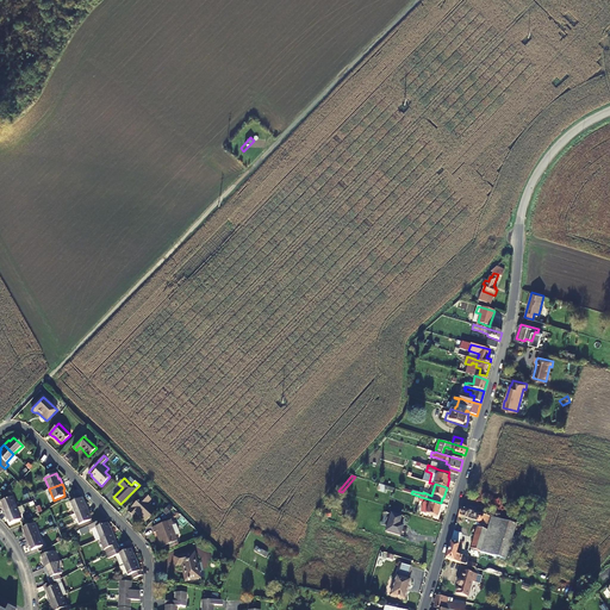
[(129,511),(132,515),(135,512),(137,514),(145,522),(155,511),(147,503),(150,499),(144,495),(129,511)]
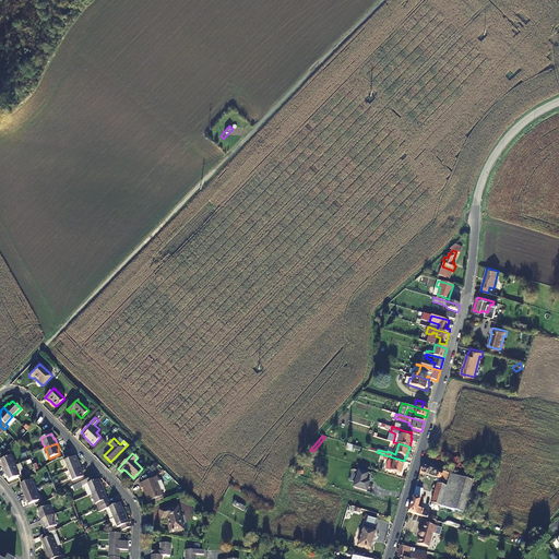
[(2,465),(1,465),(3,471),(15,466),(11,455),(0,460),(2,465)]
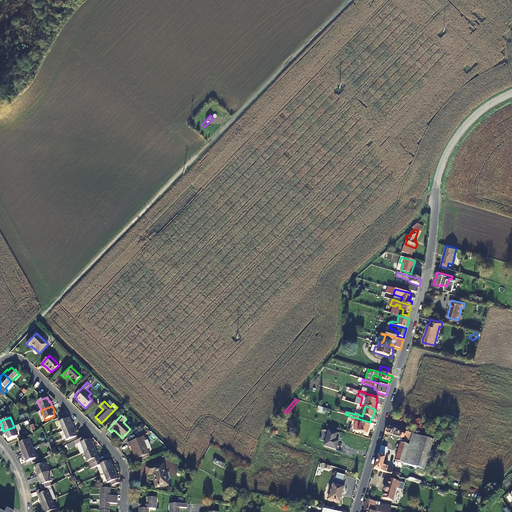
[(370,426),(369,426),(370,422),(353,417),(352,421),(355,422),(353,430),(367,434),(370,426)]
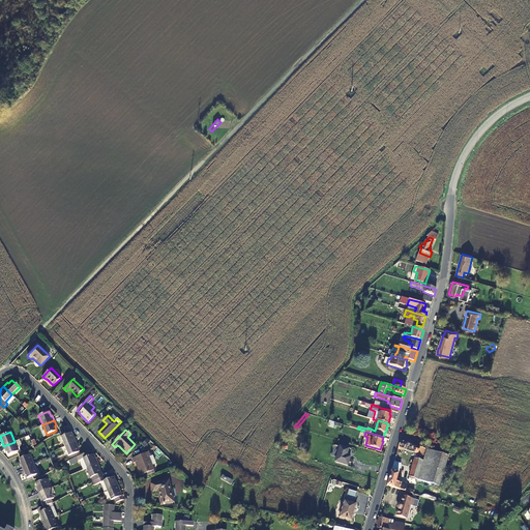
[(65,446),(76,442),(74,437),(72,437),(70,433),(61,437),(65,446)]
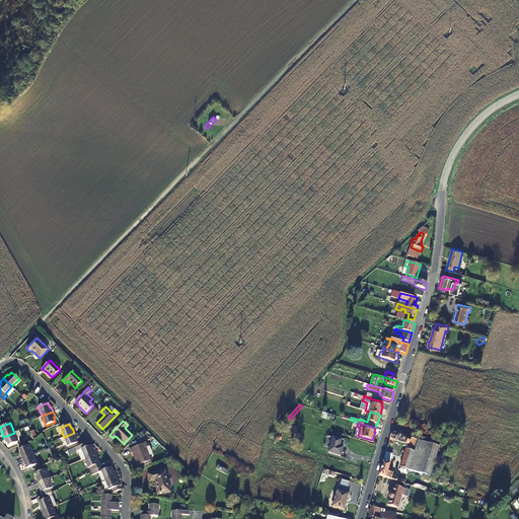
[(147,433),(144,430),(138,435),(141,438),(147,433)]
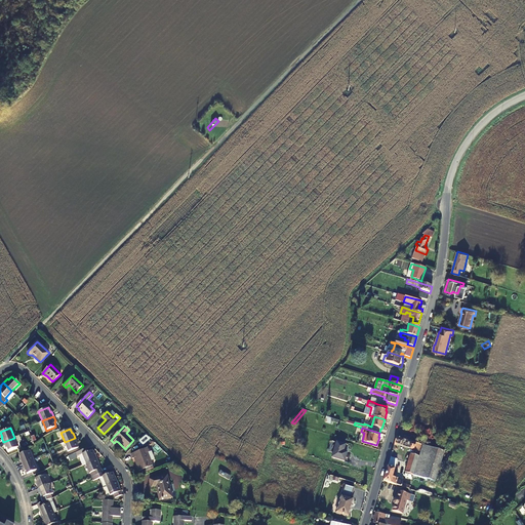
[(420,451),(422,445),(397,437),(395,443),(420,451)]
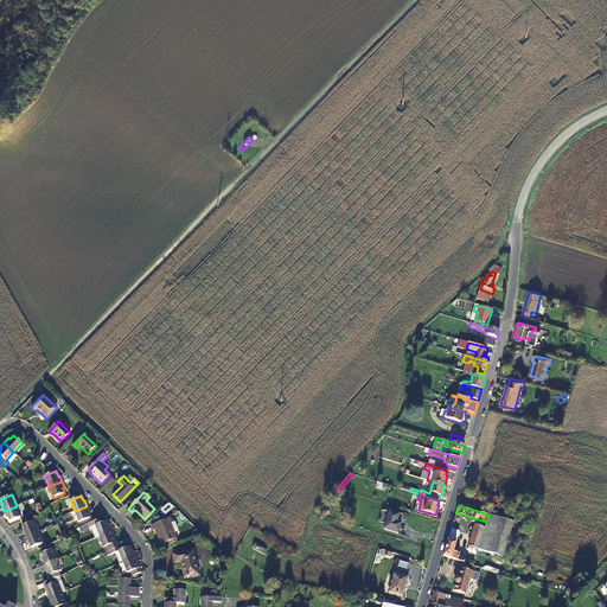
[(17,506),(4,511),(6,516),(7,516),(10,522),(21,517),(17,506)]
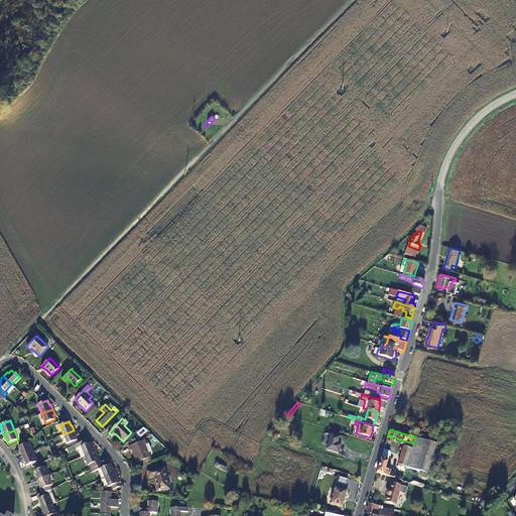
[(75,435),(76,435),(74,430),(63,434),(67,443),(77,439),(75,435)]
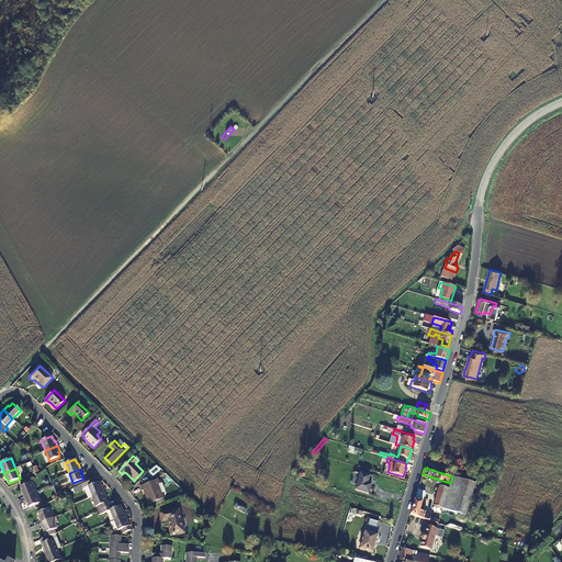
[(356,490),(369,493),(371,484),(368,483),(370,475),(361,473),(356,490)]
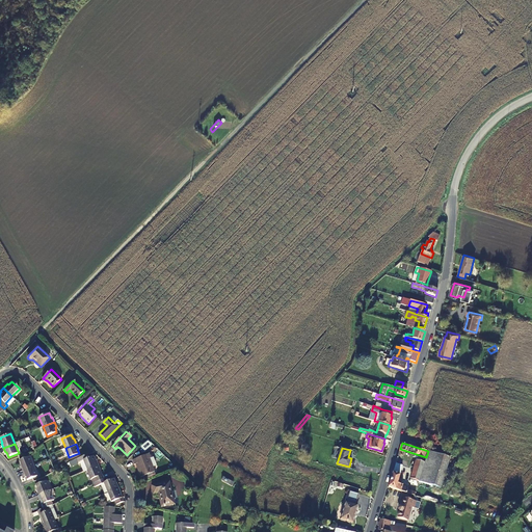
[(426,457),(424,462),(419,481),(439,487),(448,457),(428,451),(426,457)]
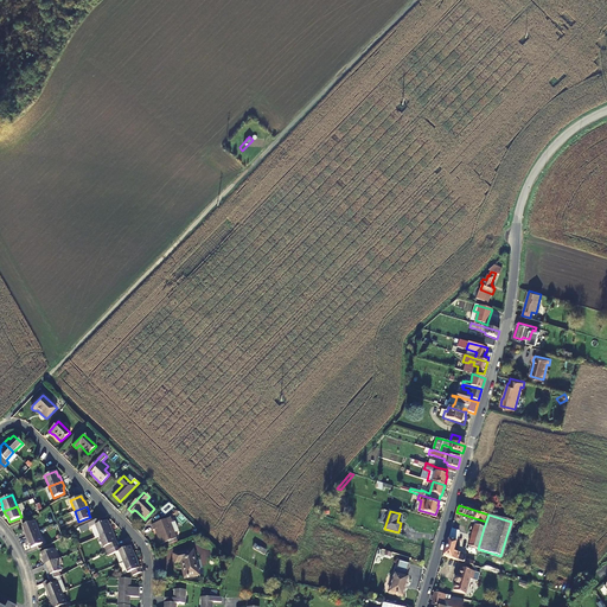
[(100,536),(112,531),(110,525),(109,526),(107,521),(102,523),(100,518),(87,524),(89,528),(95,525),(100,536)]
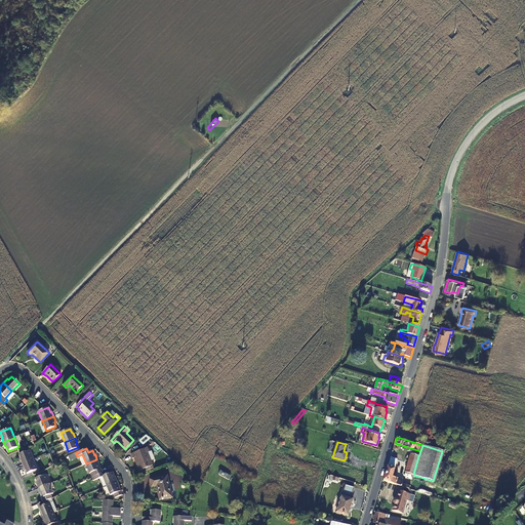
[(149,452),(147,448),(131,454),(132,458),(135,457),(138,466),(137,467),(139,471),(153,466),(148,453),(149,452)]
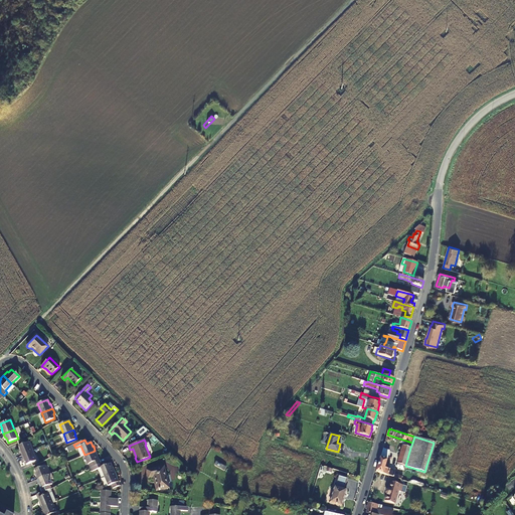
[(20,451),(19,451),(21,456),(32,452),(28,443),(18,446),(20,451)]
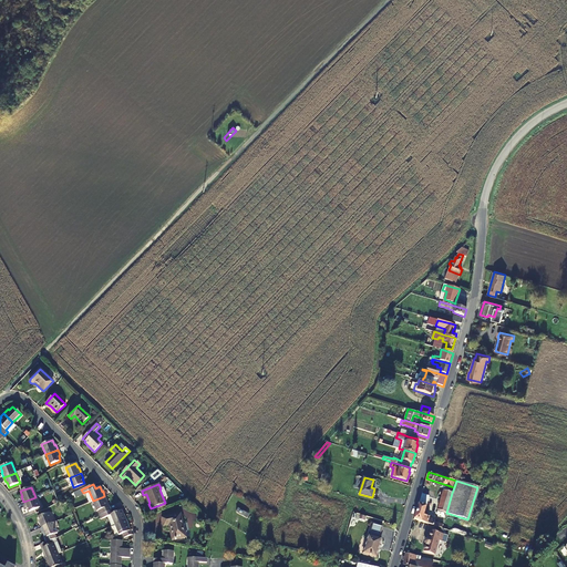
[(439,511),(446,513),(452,493),(444,491),(439,511)]
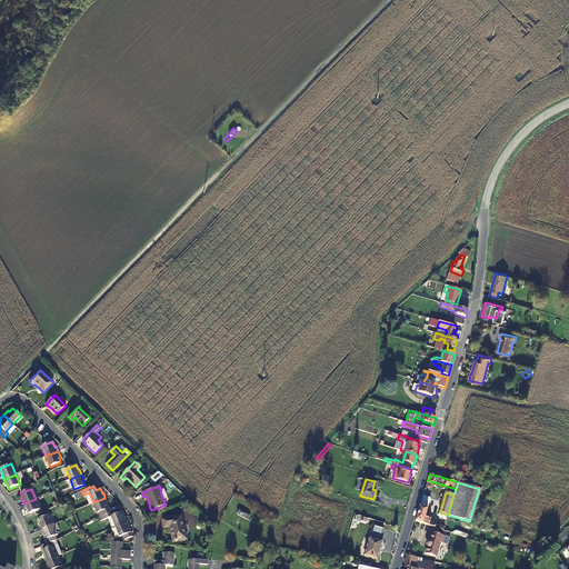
[(106,503),(107,503),(105,498),(93,502),(99,517),(111,512),(109,508),(108,509),(106,503)]
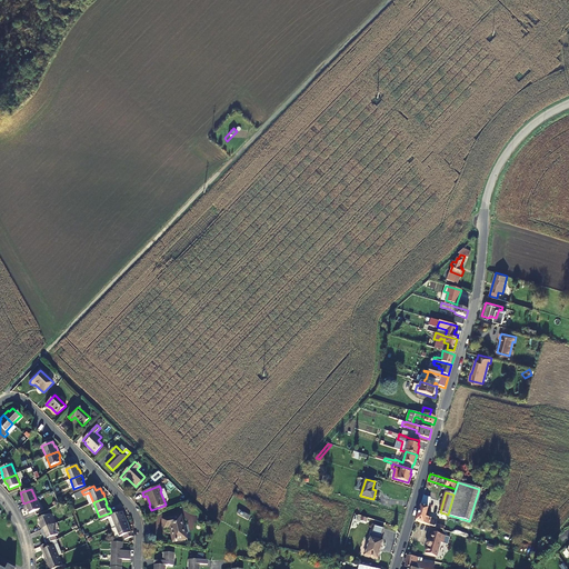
[(36,499),(23,503),(26,509),(27,508),(29,513),(40,509),(36,499)]
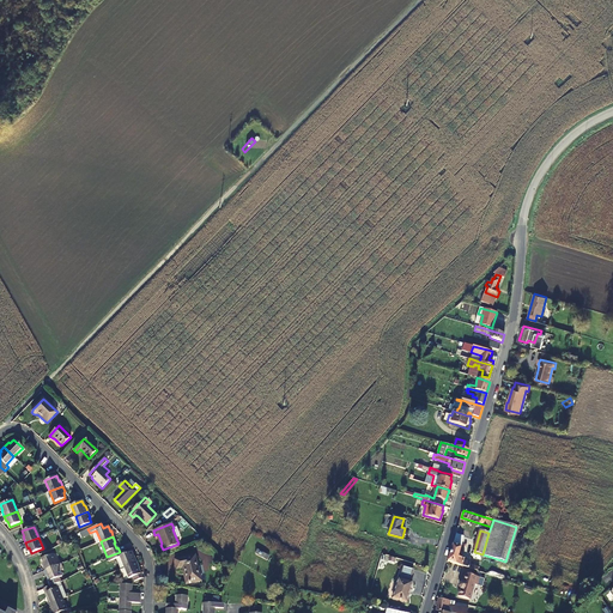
[(478,571),(479,566),(471,564),(471,562),(463,560),(465,559),(461,558),(462,554),(459,553),(461,547),(453,545),(448,562),(478,571)]
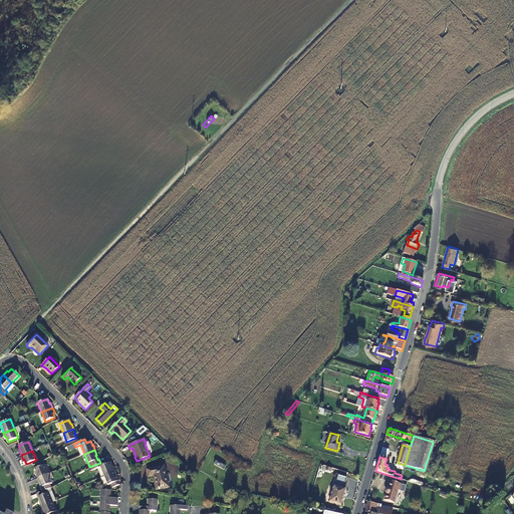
[(224,470),(226,467),(216,461),(214,464),(224,470)]
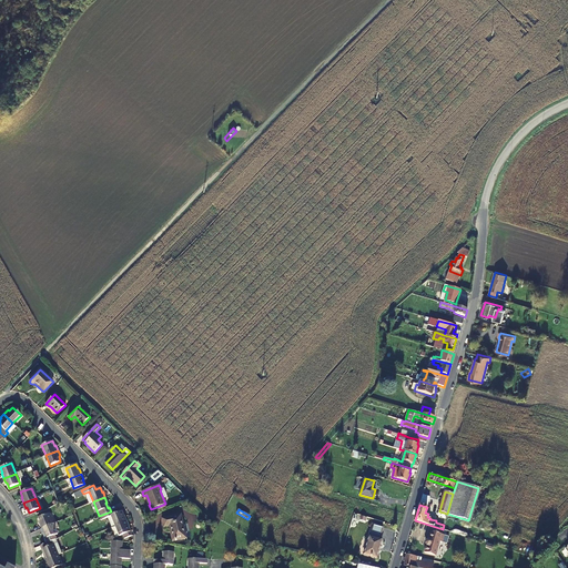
[(114,526),(127,521),(124,516),(123,516),(121,511),(112,515),(111,511),(99,516),(101,520),(111,516),(114,526)]
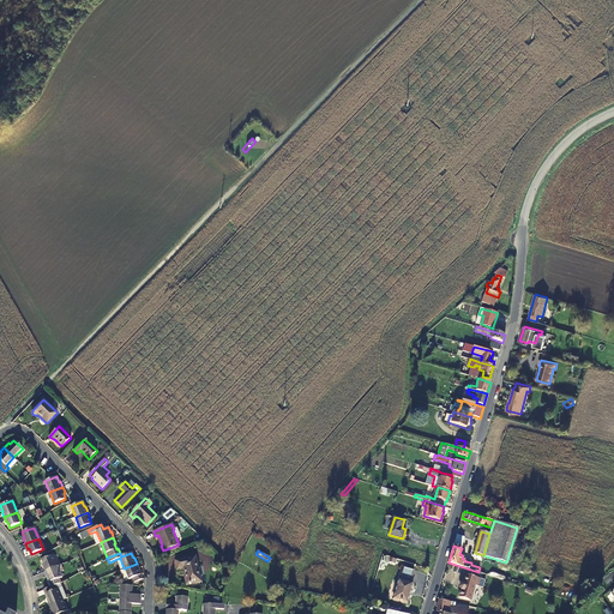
[(43,565),(42,566),(44,571),(58,566),(53,555),(42,560),(43,565)]
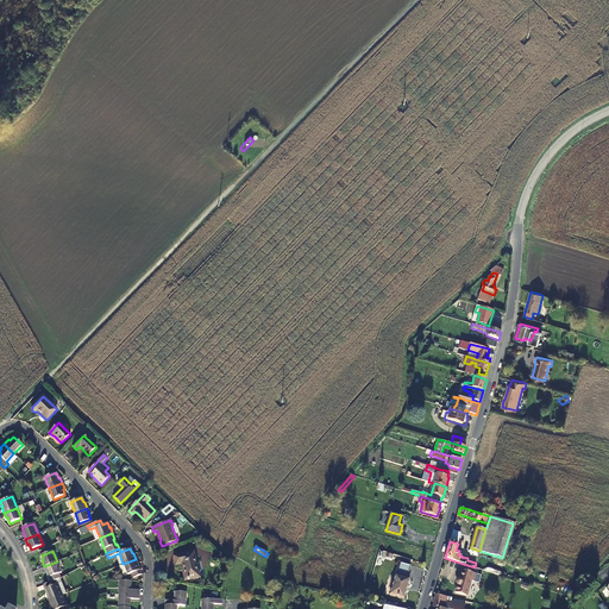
[(176,565),(182,564),(186,581),(200,577),(194,552),(174,557),(176,565)]
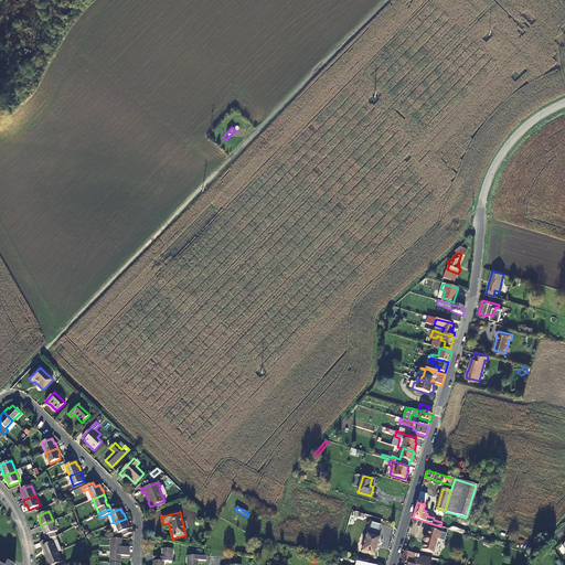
[(127,523),(128,523),(126,519),(114,523),(118,533),(121,532),(124,536),(130,533),(127,523)]
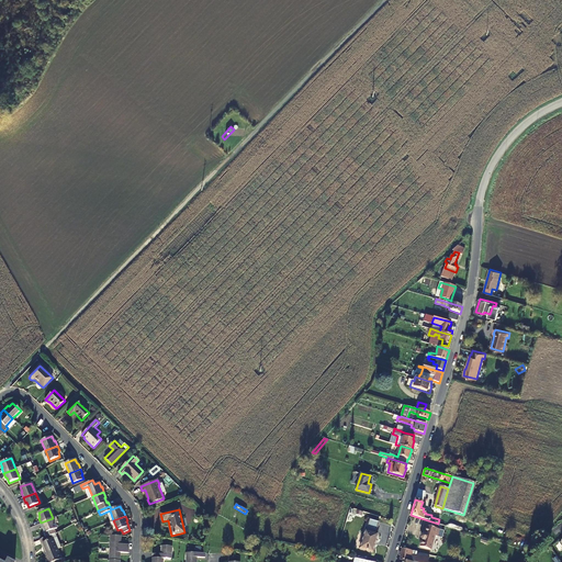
[(55,524),(58,523),(56,517),(53,518),(41,523),(43,528),(44,528),(46,532),(45,534),(46,537),(52,535),(56,534),(54,529),(57,528),(55,524)]
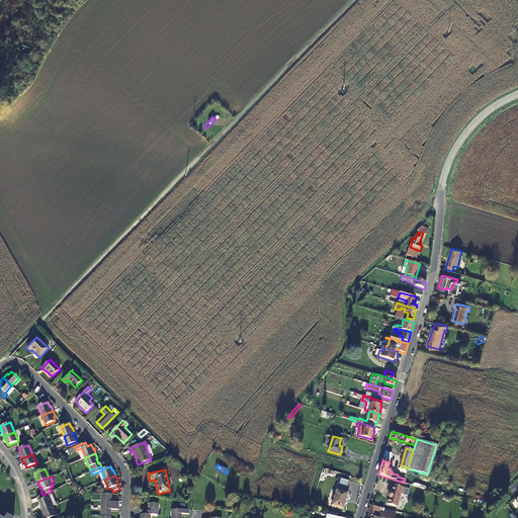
[(348,492),(346,491),(349,482),(341,480),(338,489),(336,488),(331,505),(343,508),(348,492)]
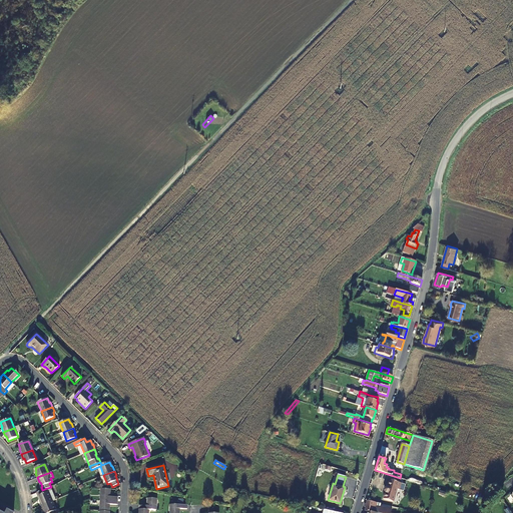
[(401,483),(387,479),(384,491),(385,493),(384,499),(393,502),(397,489),(399,490),(401,483)]
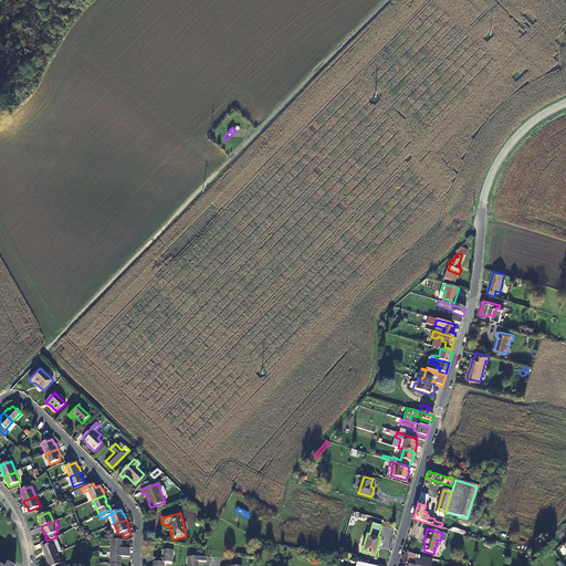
[(45,558),(58,553),(52,538),(46,541),(41,543),(44,552),(43,553),(45,558)]
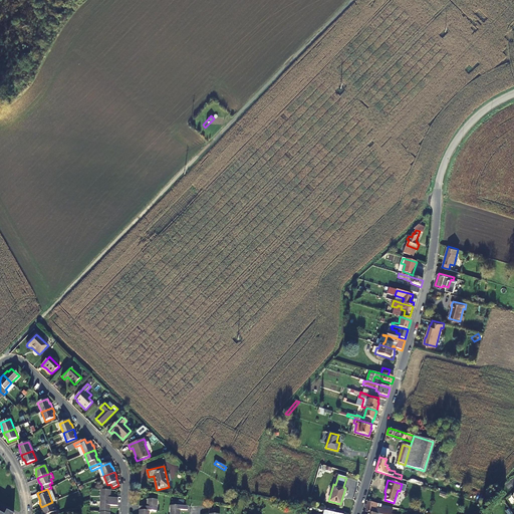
[(110,490),(100,490),(99,513),(109,513),(109,505),(117,506),(117,498),(110,498),(110,490)]
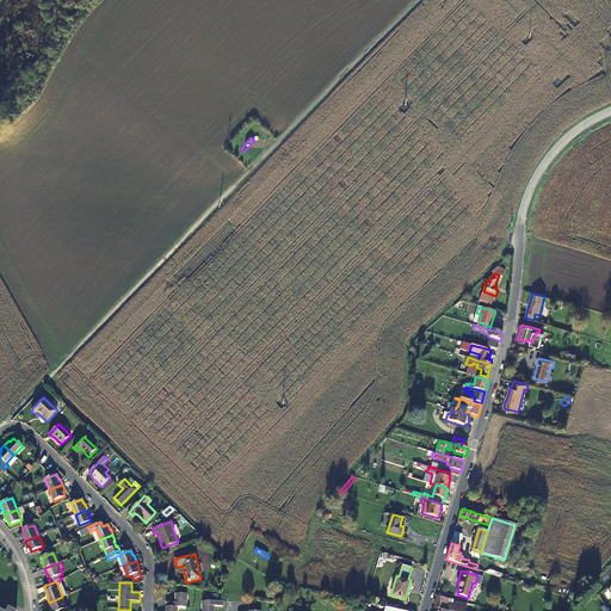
[(177,610),(177,608),(186,608),(186,594),(176,593),(176,602),(166,602),(166,610),(177,610)]
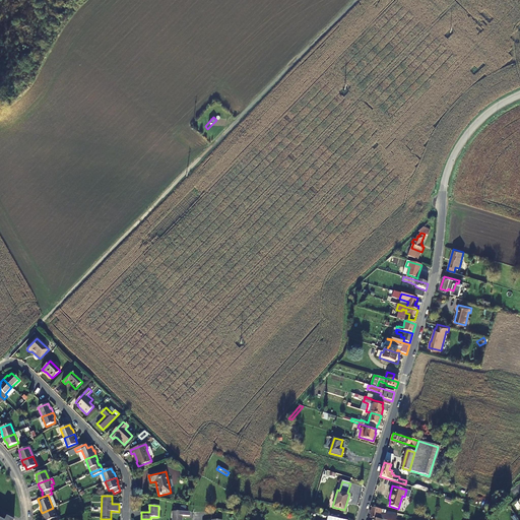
[(60,519),(58,516),(57,517),(53,508),(42,513),(44,517),(45,517),(46,519),(60,519)]
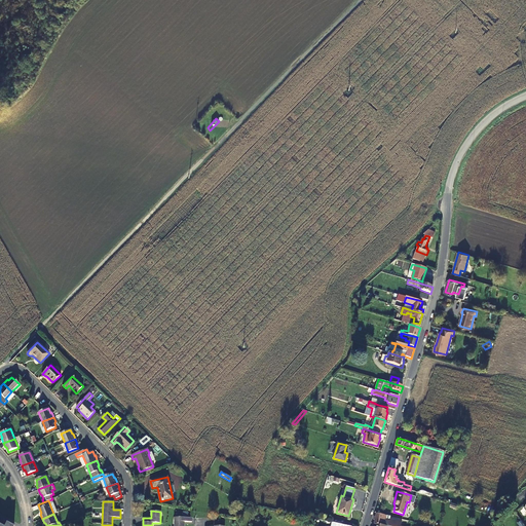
[(374,517),(374,519),(375,520),(374,524),(377,524),(385,525),(399,525),(400,522),(389,520),(390,517),(385,515),(377,514),(376,518),(374,517)]
